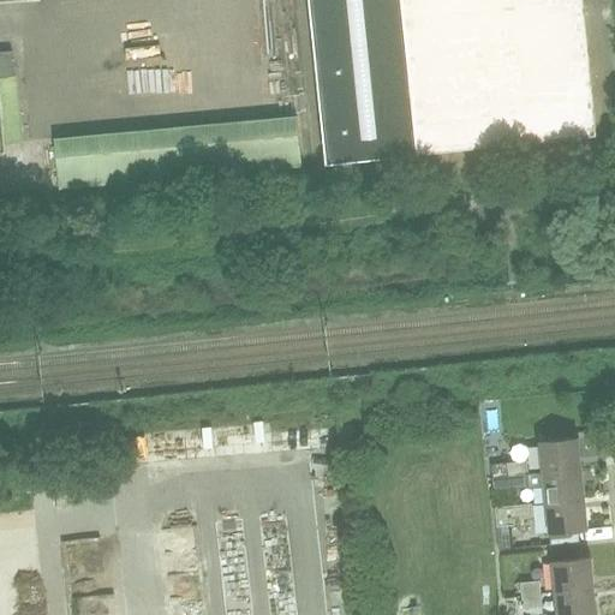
[(314,0),(330,162),(419,151),(421,163),(495,159),(494,145),(597,135),(581,0),(314,0)]
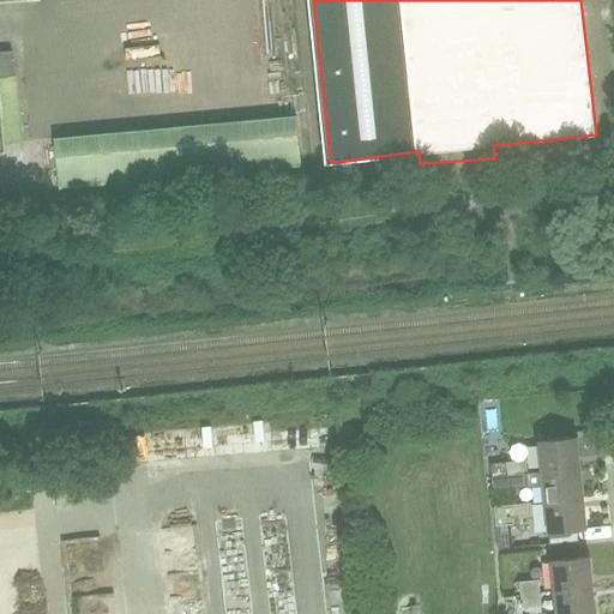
[(0,149),(4,149),(0,118),(0,77),(14,76),(12,52),(0,52),(0,149)]
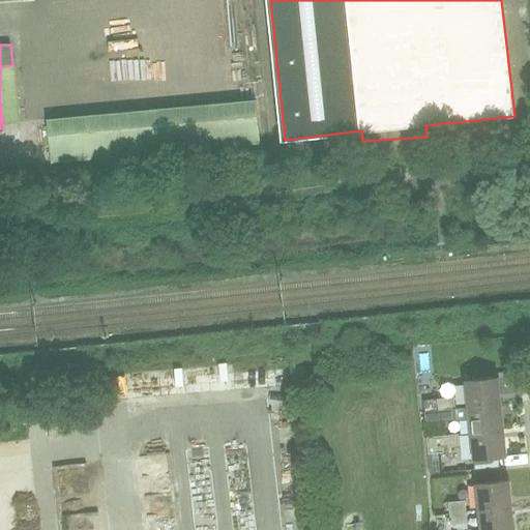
[(52,163),(260,144),(256,100),(48,119),(52,163)]
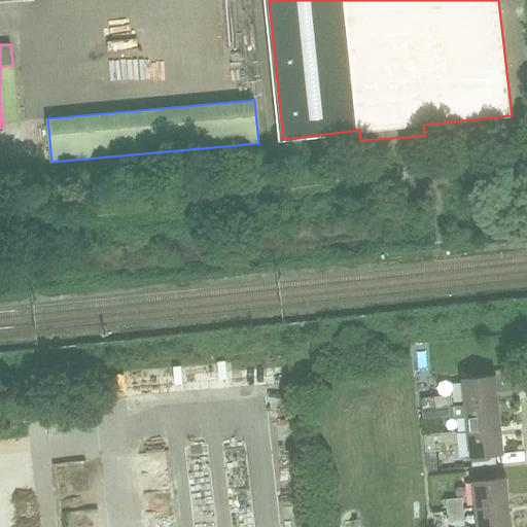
[(465,405),(498,401),(496,376),(462,379),(465,405)]
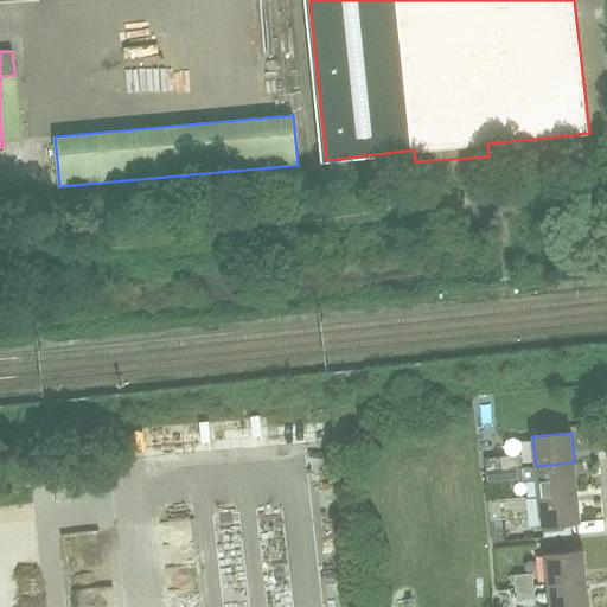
[(505,470),(522,467),(521,455),(503,457),(505,470)]
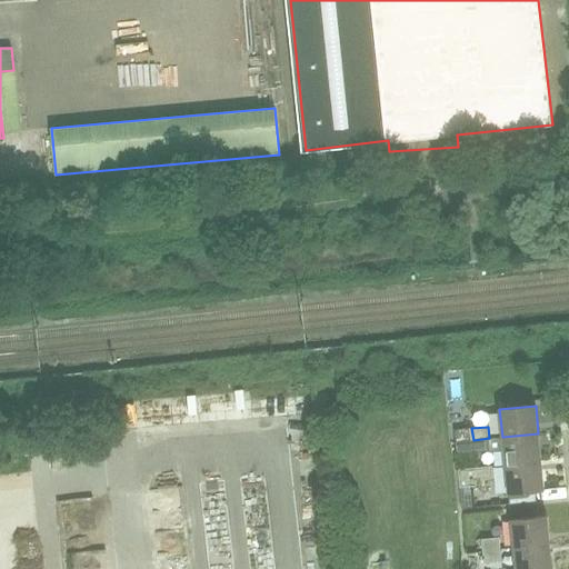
[(489,438),(473,440),(457,441),(458,453),(489,450),(489,452),(503,450),(505,465),(541,460),(538,433),(502,437),(489,438)]
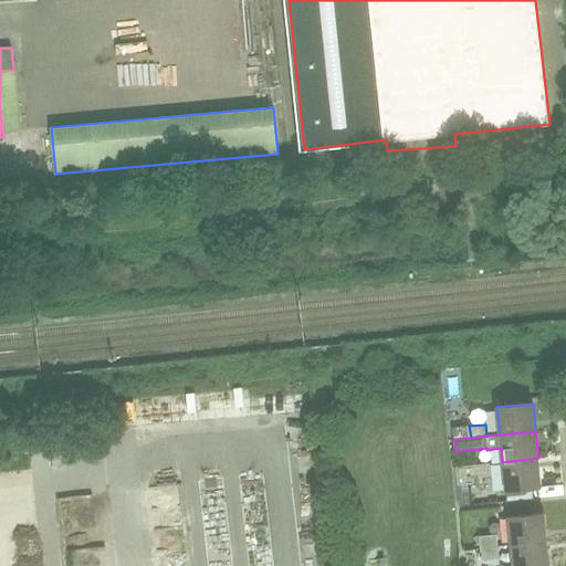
[(506,501),(533,499),(532,488),(542,486),(538,458),(502,462),(505,490),(506,501)]
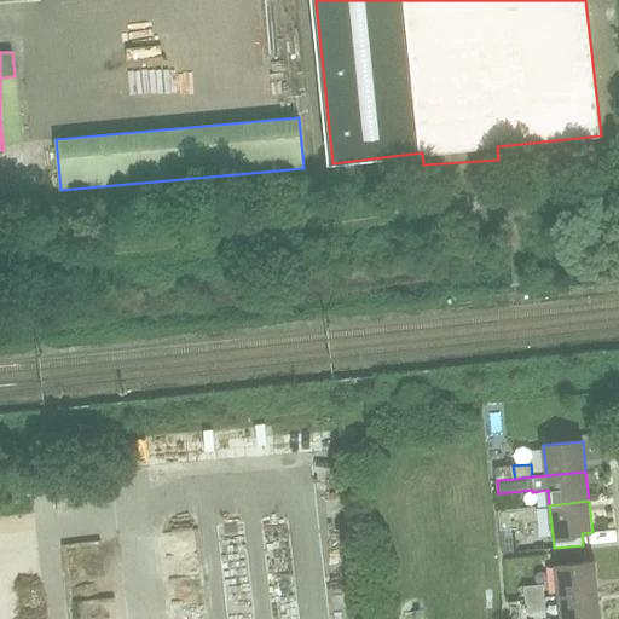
[(515,528),(519,528),(518,522),(537,521),(536,507),(498,510),(501,531),(515,528)]
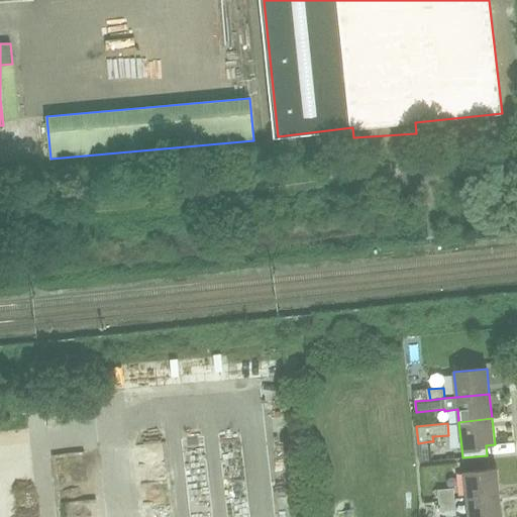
[(248,477),(247,437),(230,438),(232,477),(248,477)]
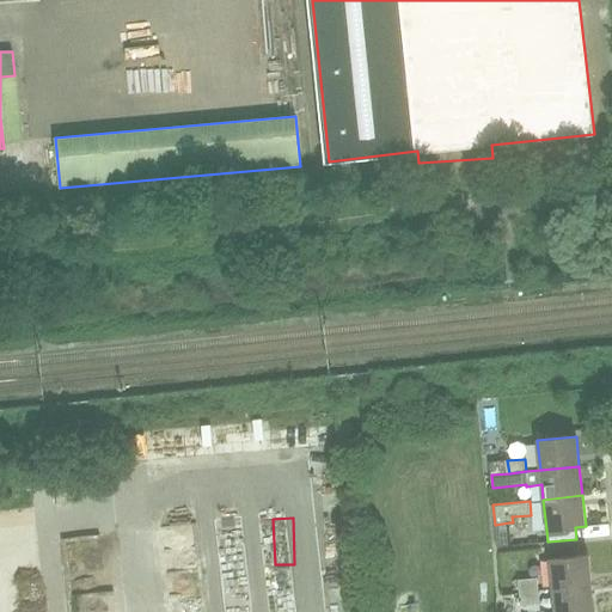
[(512,545),(509,522),(495,525),(497,546),(512,545)]
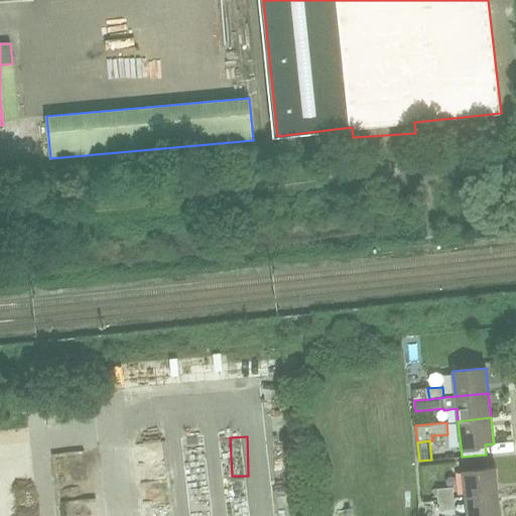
[(65,470),(94,470),(94,456),(65,456),(65,470)]
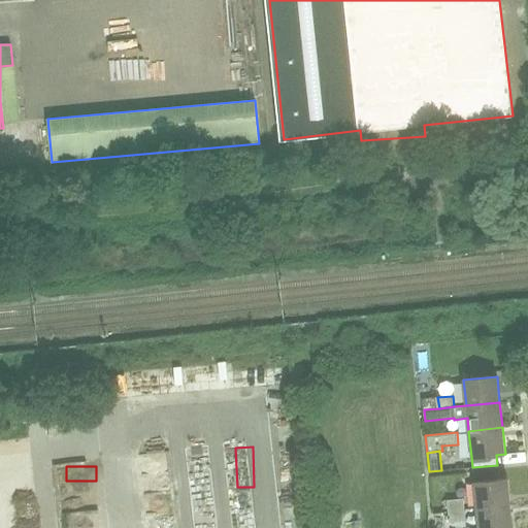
[(476,508),(510,504),(508,479),(474,482),(476,508)]
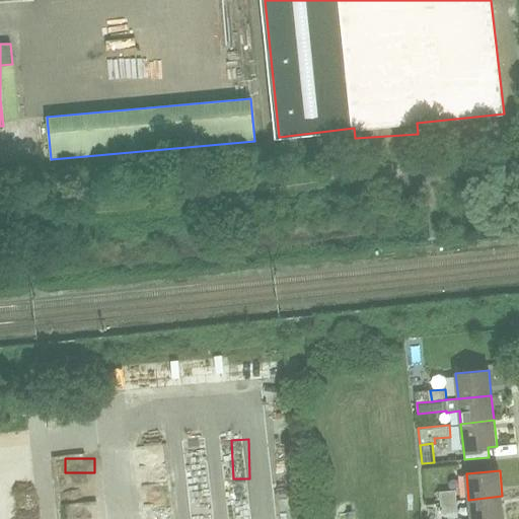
[(179,490),(156,497),(160,510),(183,504),(179,490)]
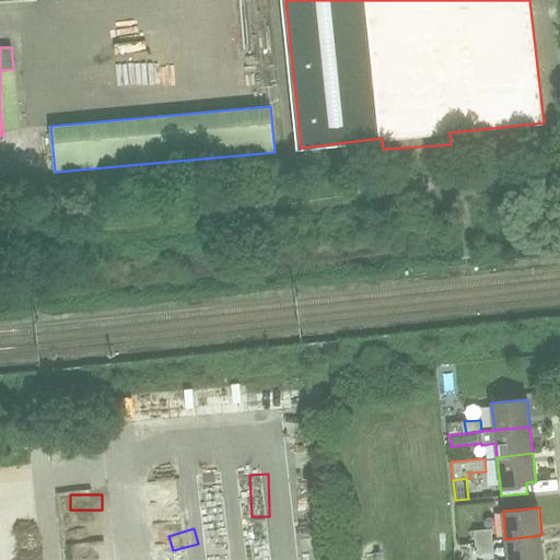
[(475,543),(492,540),(491,529),(474,531),(475,543)]
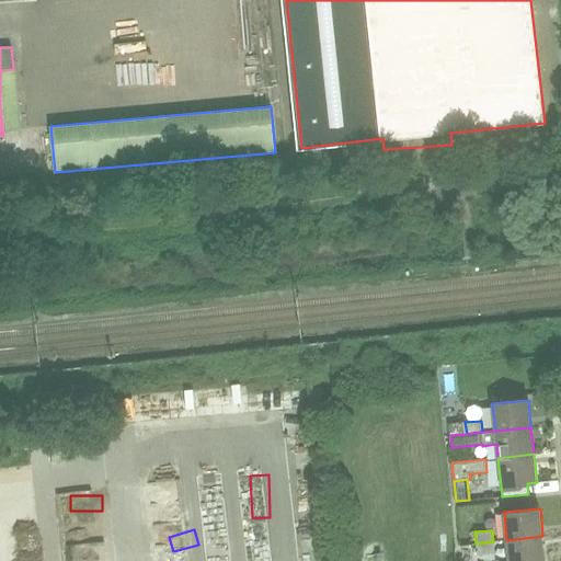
[(508,560),(545,560),(542,536),(506,540),(508,560)]
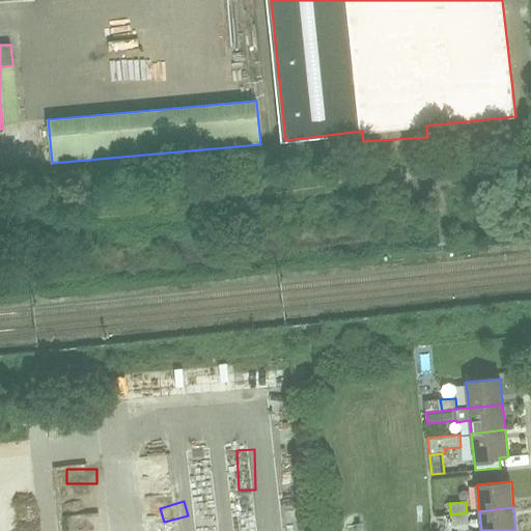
[(451,526),(468,524),(467,512),(450,514),(451,526)]
